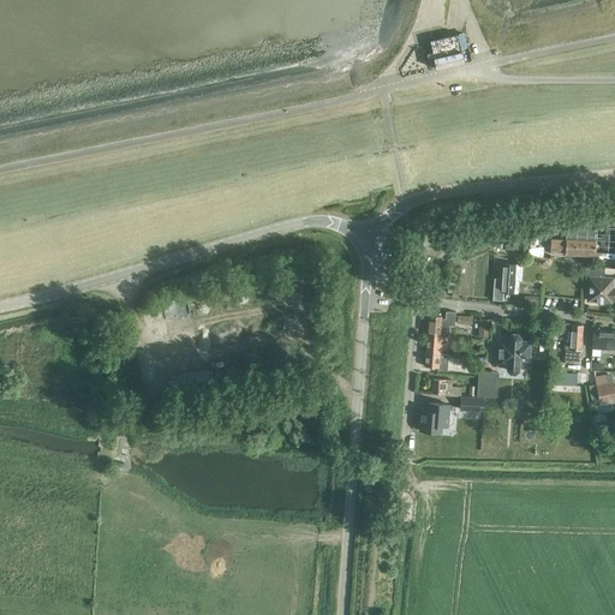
[(458,34),(429,41),(433,52),(435,65),(436,66),(436,69),(465,63),(464,58),(461,49),(467,48),(464,34),(459,35),(458,34)]
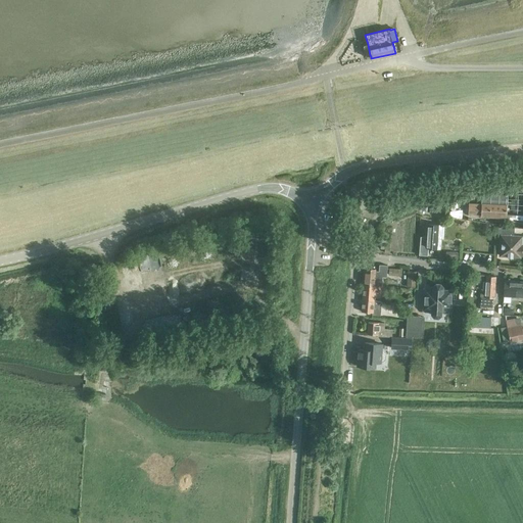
[(494,221),(506,221),(507,205),(481,203),(481,204),(469,203),(468,215),(480,215),(480,216),(495,217),(494,221)]
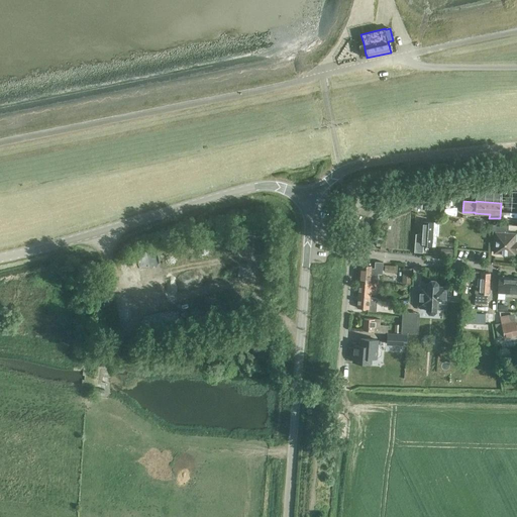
[(453,209),(450,203),(442,206),(444,212),(453,209)]
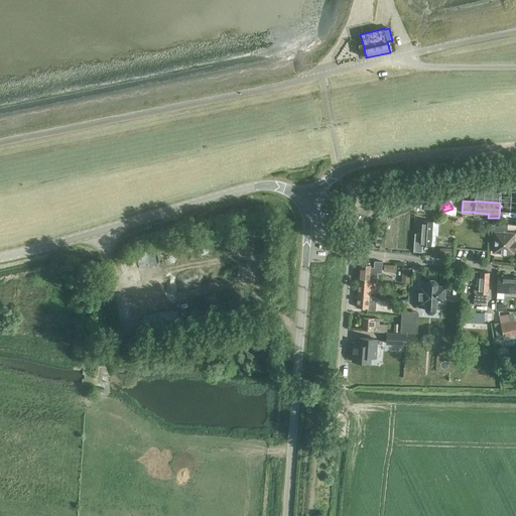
[(421,221),(420,245),(431,246),(432,235),(437,236),(438,222),(421,221)]
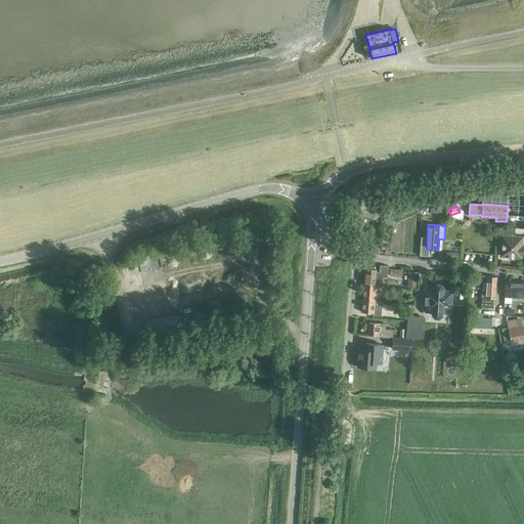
[(499,227),(498,237),(501,237),(500,256),(509,257),(513,257),(521,258),(521,256),(523,256),(523,236),(515,236),(515,228),(499,227)]
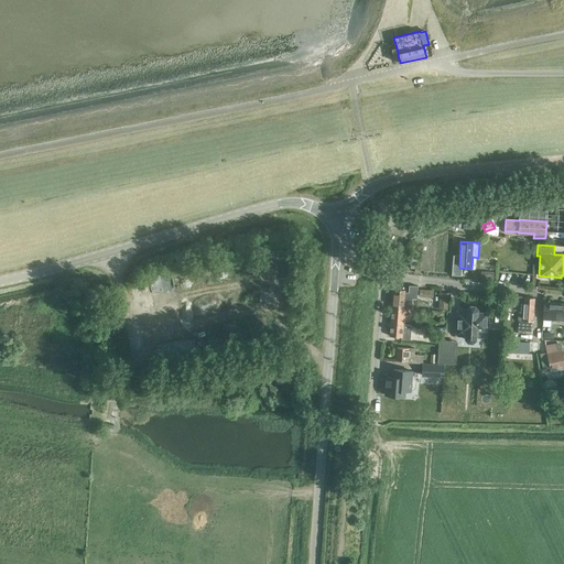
[(226,273),(223,260),(212,262),(214,275),(226,273)]
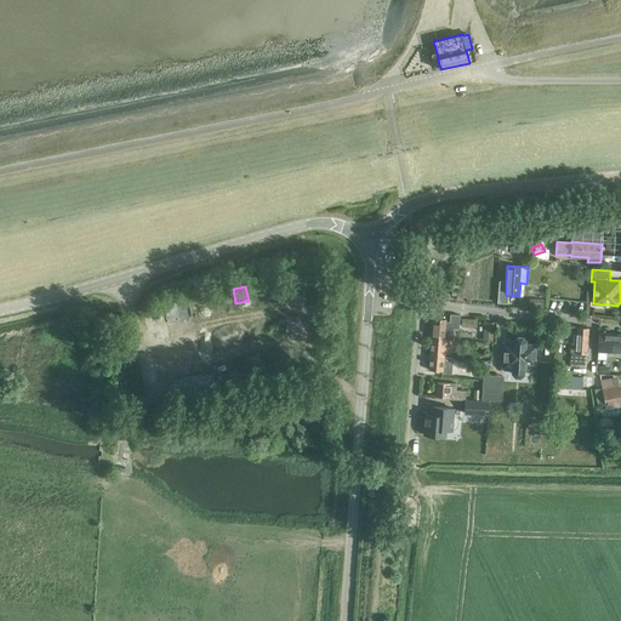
[(217,292),(209,297),(212,305),(221,300),(217,292)]
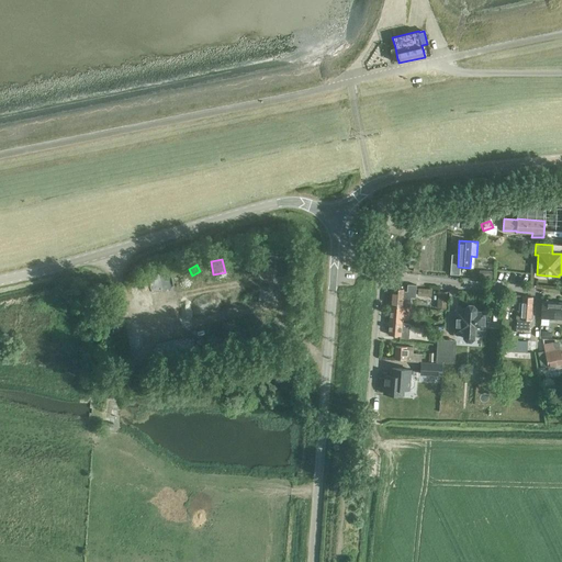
[(150,270),(150,285),(168,285),(168,270),(150,270)]
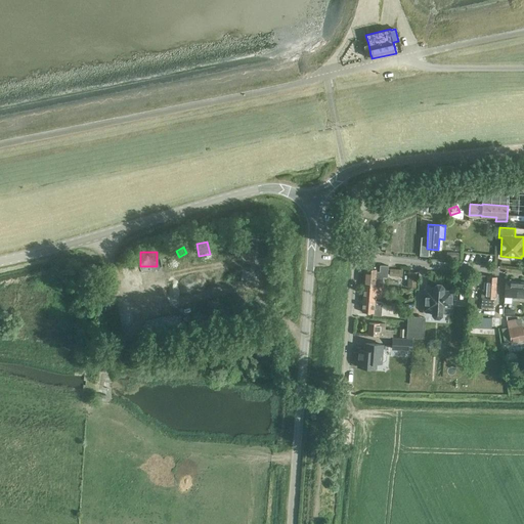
[(241,273),(258,268),(255,260),(238,265),(241,273)]
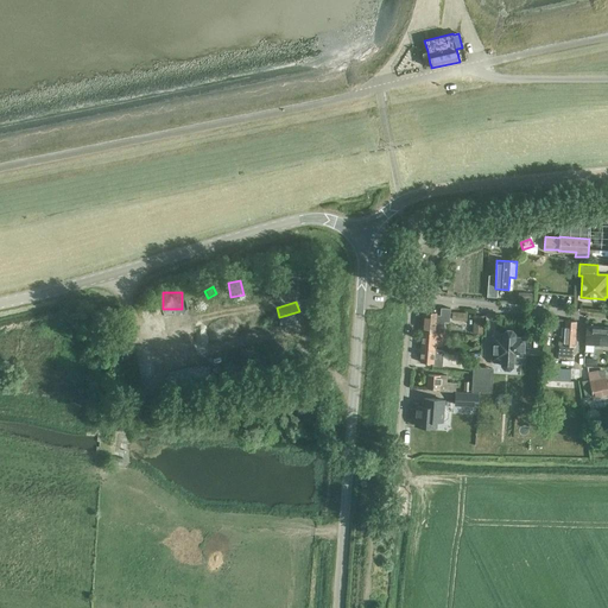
[(160,306),(144,306),(143,316),(160,317),(160,306)]
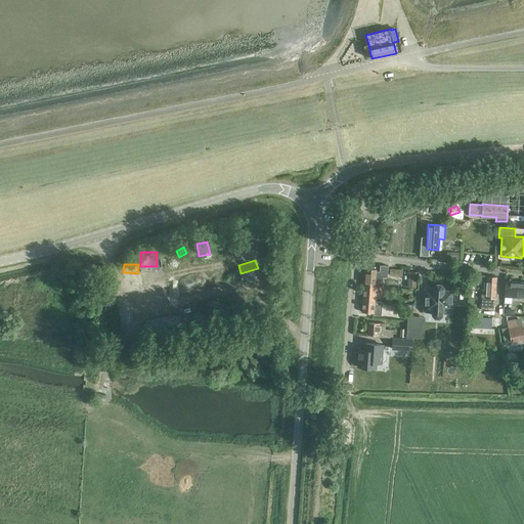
[(365,268),(364,286),(383,287),(384,274),(388,274),(388,266),(380,265),(380,271),(376,271),(376,269),(365,268)]
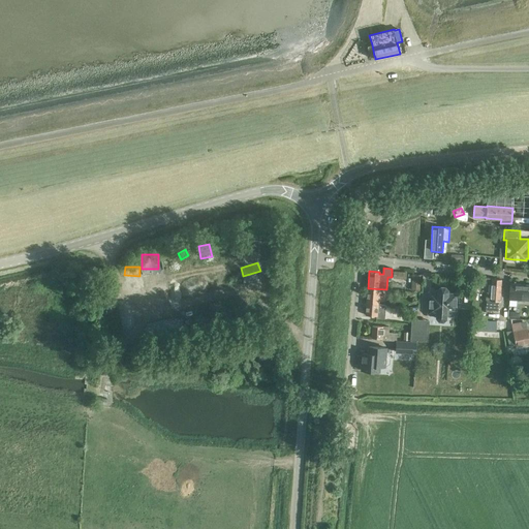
[(411,289),(421,289),(421,273),(412,273),(411,289)]
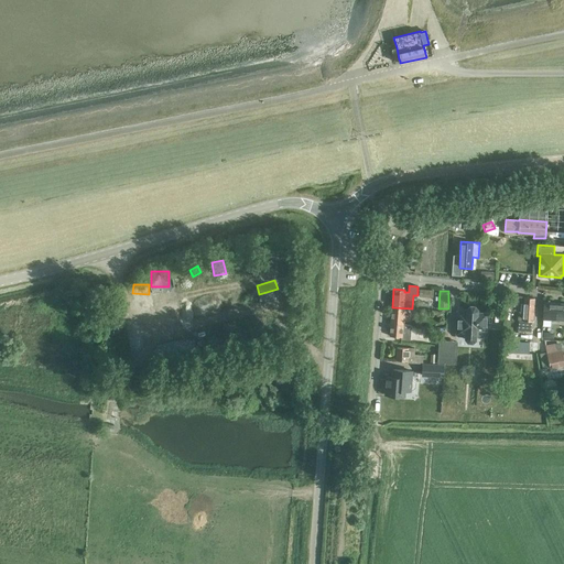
[(531,331),(531,322),(533,322),(534,299),(524,297),(522,321),(518,320),(518,329),(531,331)]
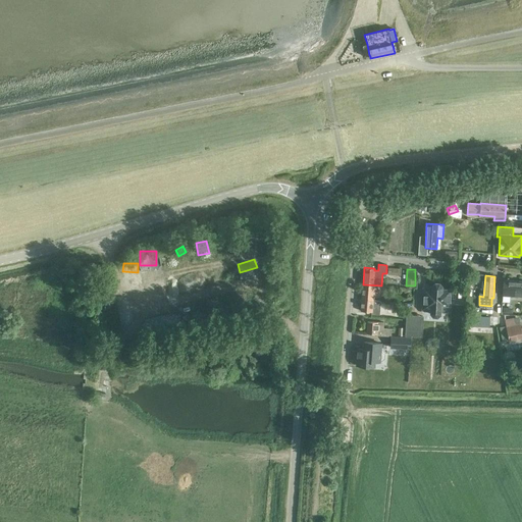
[(503,296),(521,297),(521,280),(504,279),(503,296)]
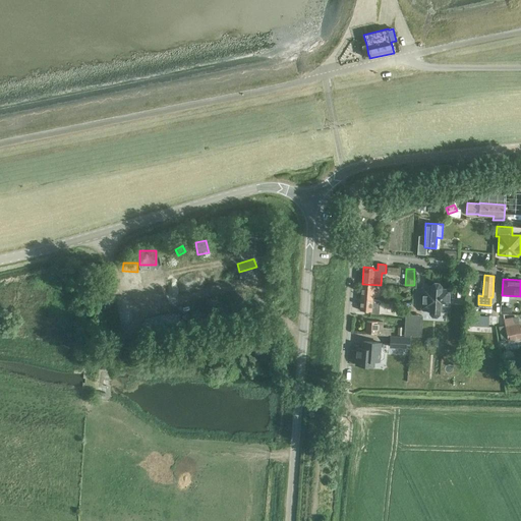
[(108,320),(121,316),(113,283),(101,286),(108,320)]
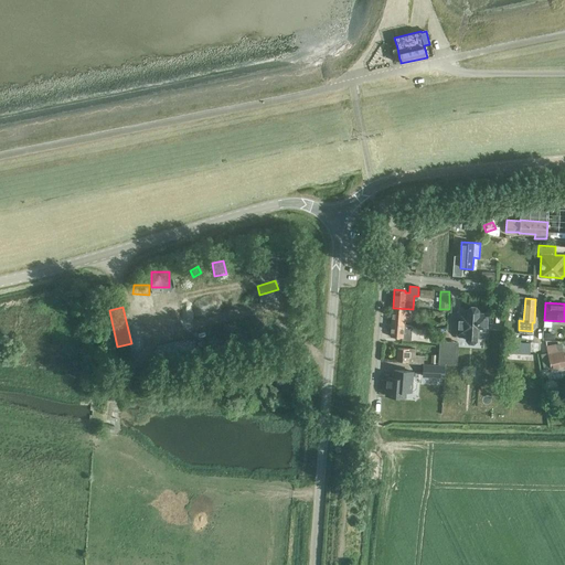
[(489,336),(489,328),(490,312),(479,312),(479,311),(478,311),(478,309),(476,307),(472,307),(469,309),(469,310),(468,310),(468,315),(459,315),(458,334),(467,334),(467,337),(468,337),(468,338),(470,341),(473,341),(476,339),(476,337),(478,337),(479,334),(489,336)]
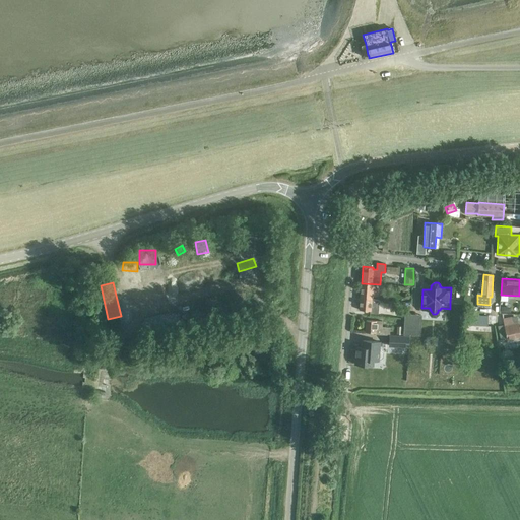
[(362,283),(361,298),(372,299),(372,296),(378,297),(378,287),(383,287),(383,285),(380,284),(362,283)]
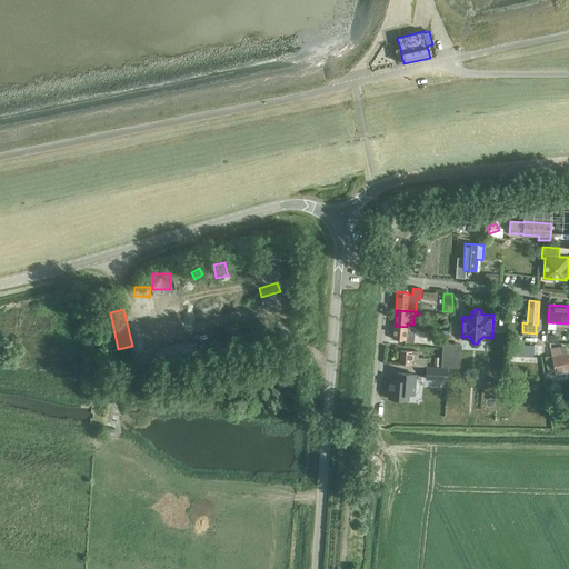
[(407,327),(395,326),(393,339),(405,340),(405,342),(413,343),(415,329),(407,327)]
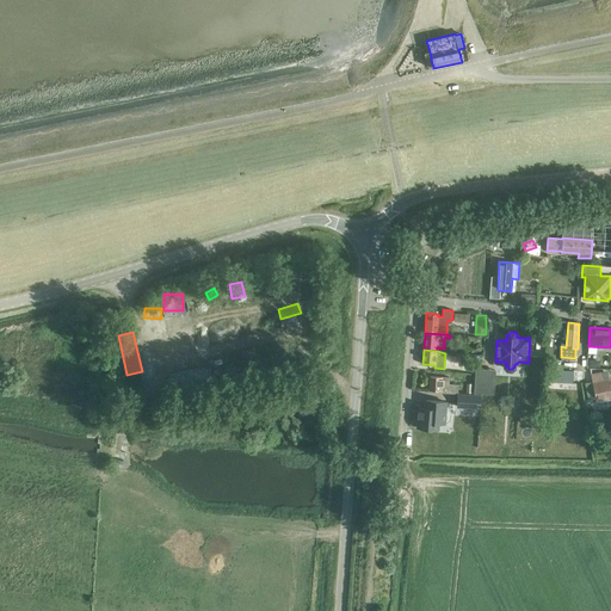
[(475,393),(489,393),(491,369),(476,369),(475,393)]
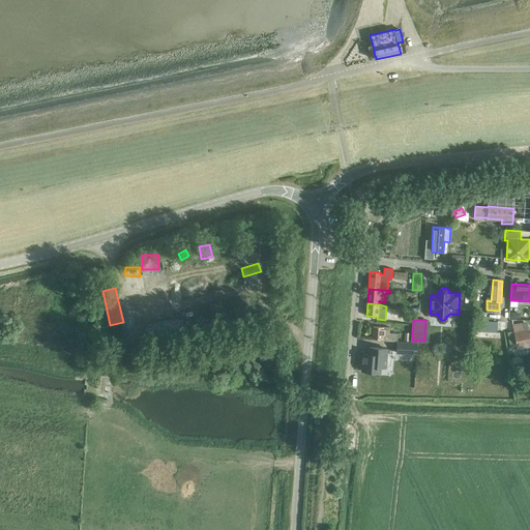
[(481,323),(481,332),(497,331),(497,322),(481,323)]
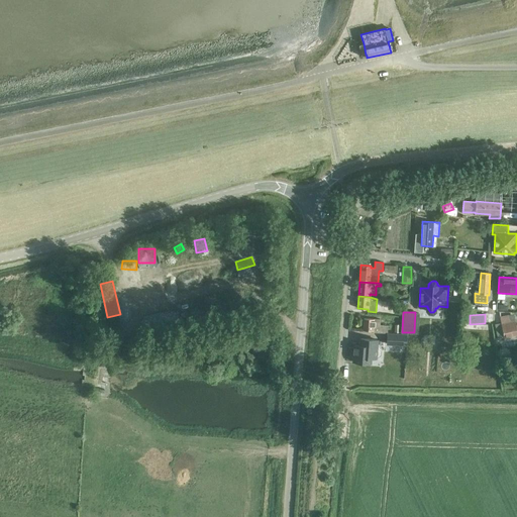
[(496,326),(498,338),(516,334),(516,328),(515,320),(514,318),(512,318),(511,315),(500,317),(502,325),(496,326)]
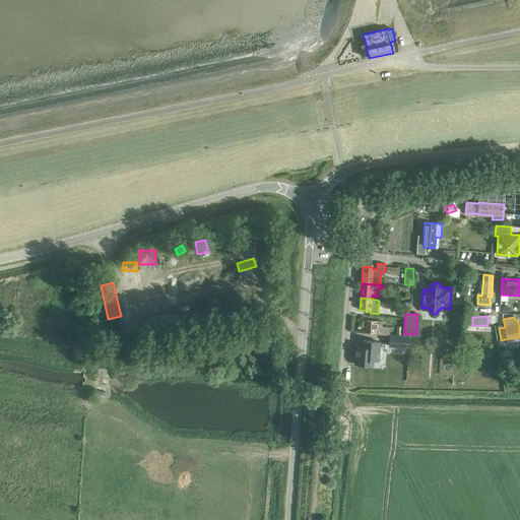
[(366,321),(366,332),(366,333),(376,333),(375,335),(389,335),(390,328),(382,327),(382,321),(366,321)]
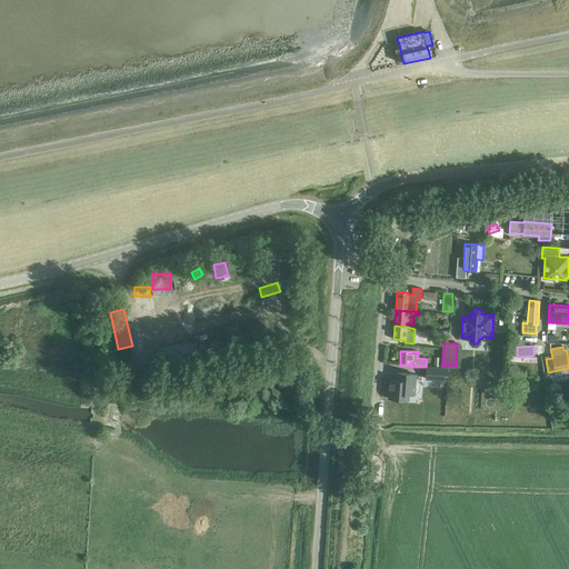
[(426,379),(447,380),(448,369),(427,368),(426,379)]
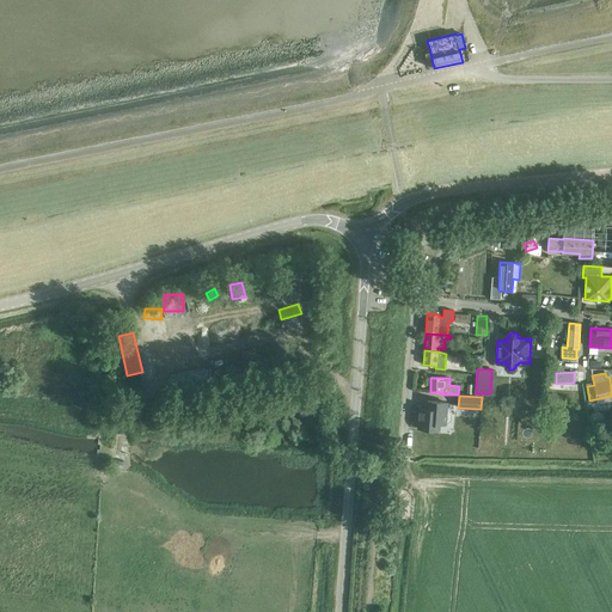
[(445,424),(445,423),(447,423),(451,421),(451,416),(448,412),(446,412),(447,403),(427,402),(426,409),(420,409),(418,428),(439,430),(439,424),(445,424)]
